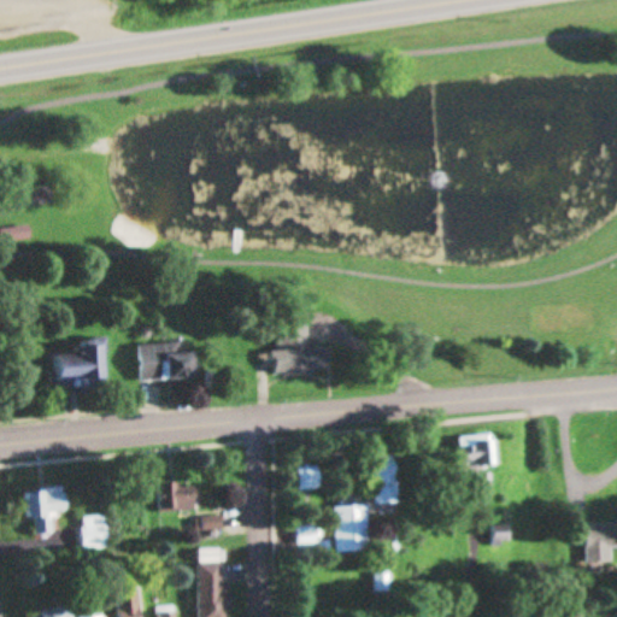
[(3,231),(4,244),(31,239),(29,227),(3,231)]
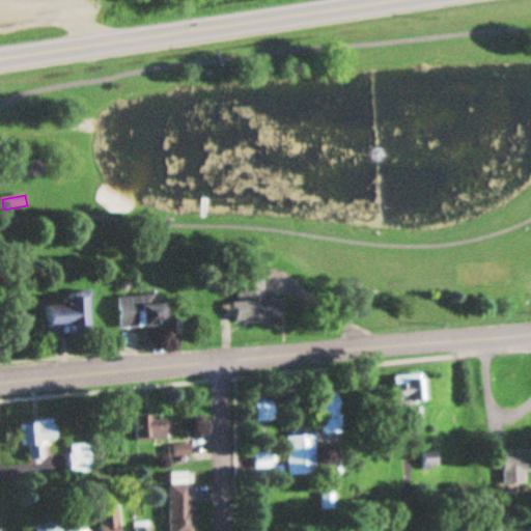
[(262,264),(239,266),(240,302),(231,302),(231,323),(281,322),(280,299),(263,300),(262,264)]
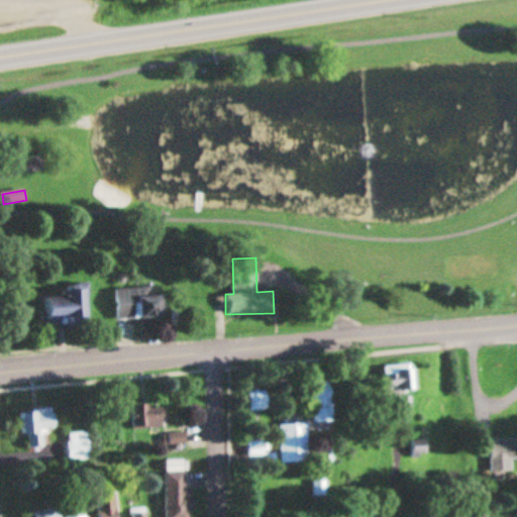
[(43,298),(46,328),(87,324),(84,285),(60,287),(61,297),(43,298)]
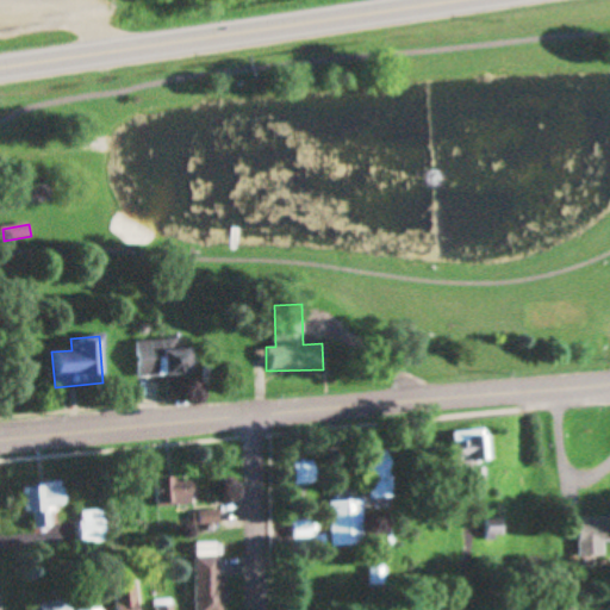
[(187,374),(186,338),(134,341),(135,377),(187,374)]
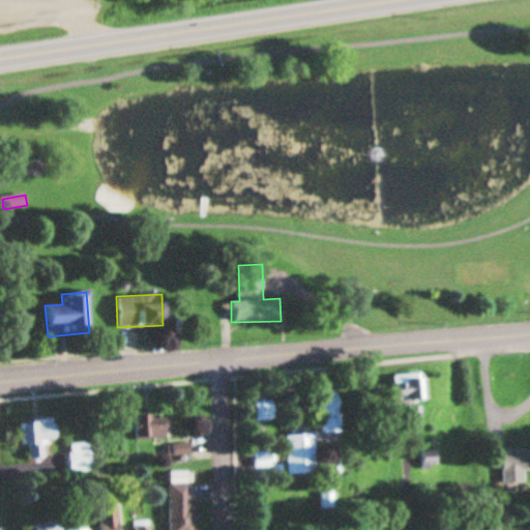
[(391,376),(394,409),(412,407),(412,404),(422,403),(419,373),(391,376)]
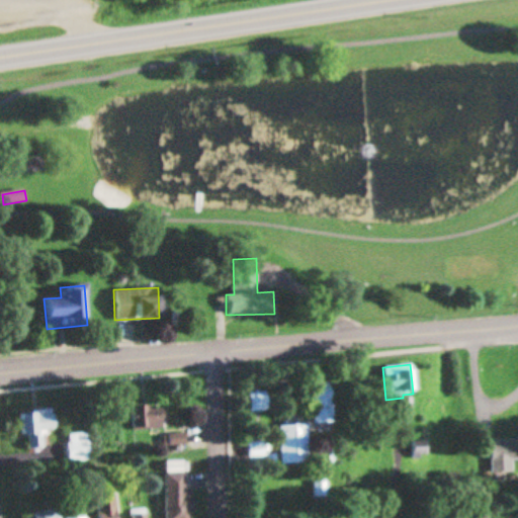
[(313,383),(313,416),(330,416),(330,383),(313,383)]
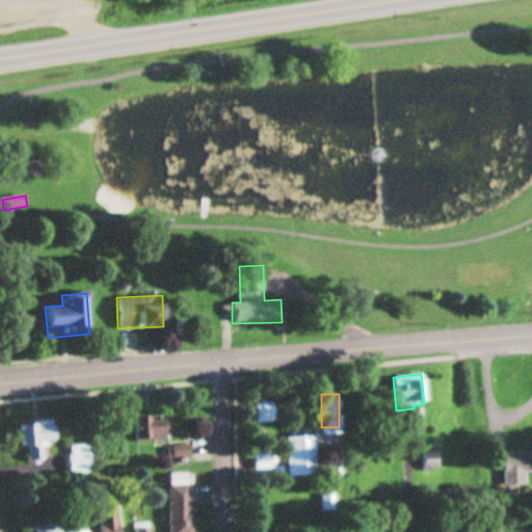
[(272,403),(256,404),(259,424),(274,423),(272,403)]
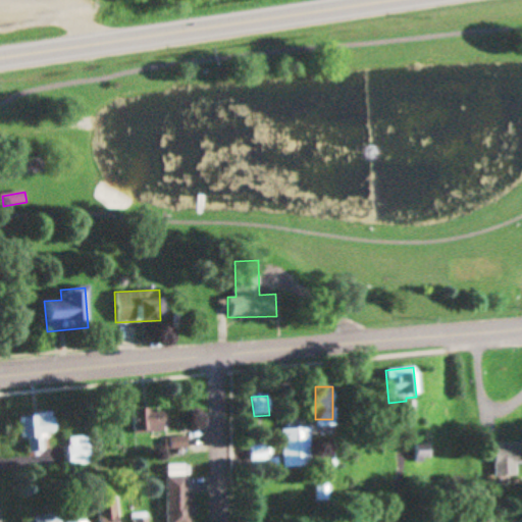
[(133,410),(134,433),(163,432),(162,409),(133,410)]
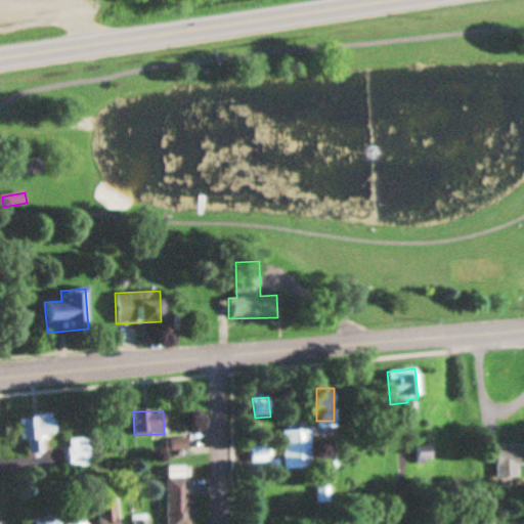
[(29,455),(45,453),(44,436),(54,435),(52,415),(25,417),(29,455)]
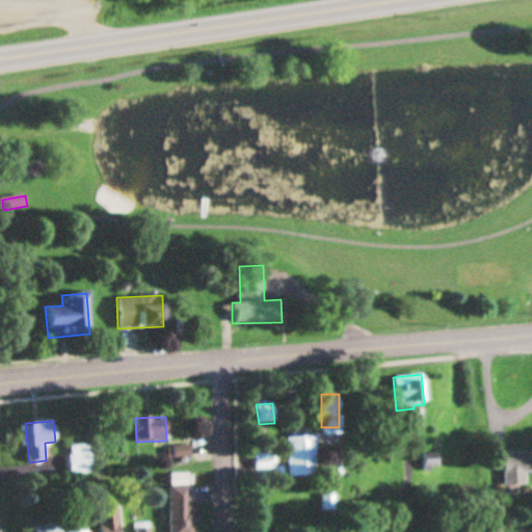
[(316,476),(316,436),(288,436),(288,476),(316,476)]
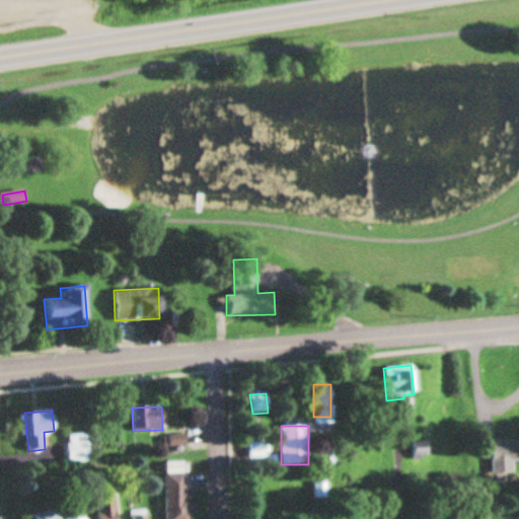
[(70,463),(90,461),(87,434),(67,436),(70,463)]
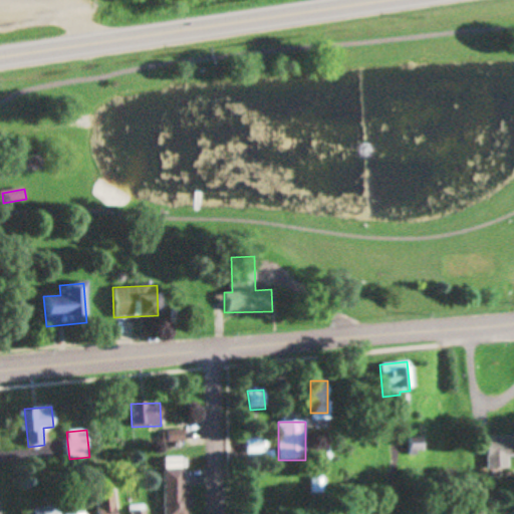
[(488,469),(511,469),(511,456),(513,456),(513,436),(488,437),(488,469)]
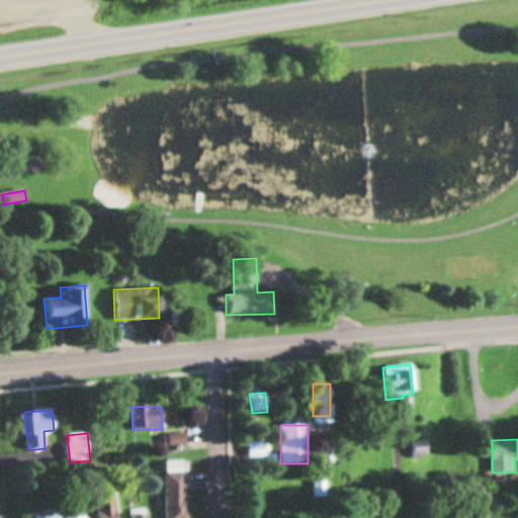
[(426,456),(426,443),(413,443),(413,456),(426,456)]
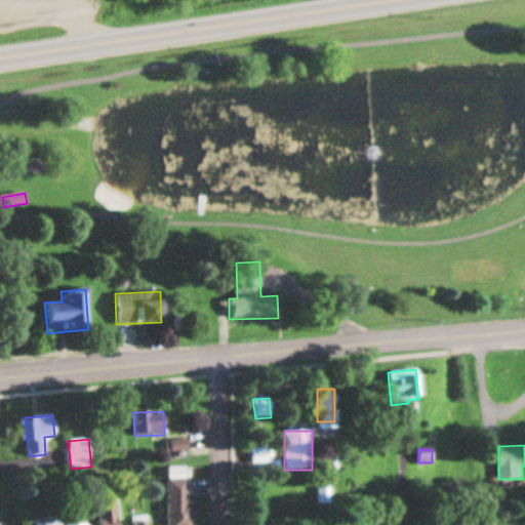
[(168,524),(189,524),(189,480),(168,480),(168,524)]
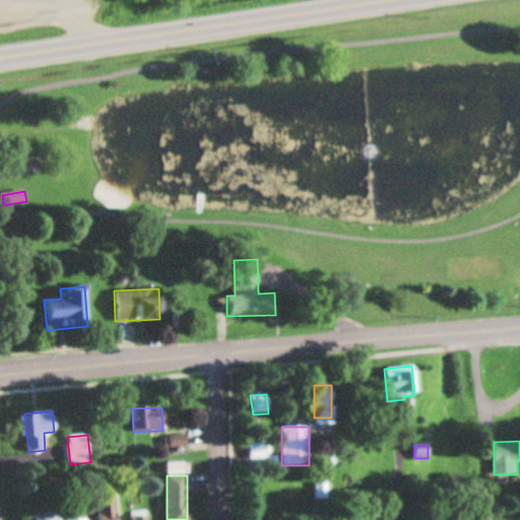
[(118,519),(116,497),(98,498),(100,519),(118,519)]
